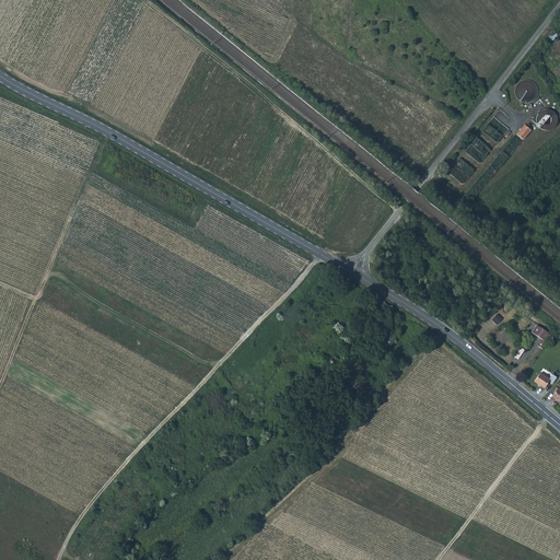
[(536,121),(540,121),(540,128),(553,129),(556,112),(537,109),(536,121)]
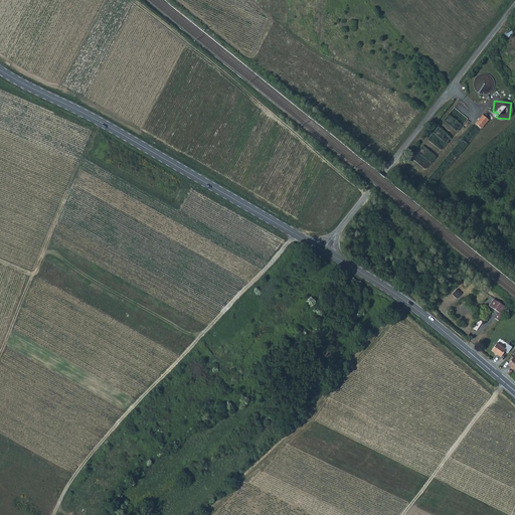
[(488,120),(483,115),(476,124),(481,128),(488,120)]
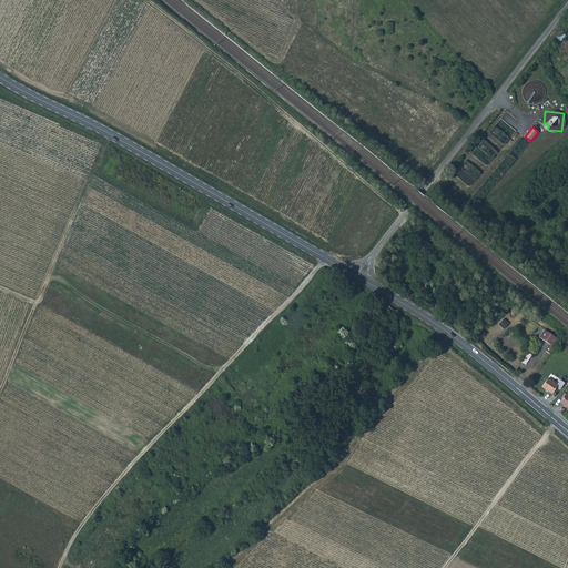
[(503,318),(498,324),(504,328),(508,323),(503,318)]
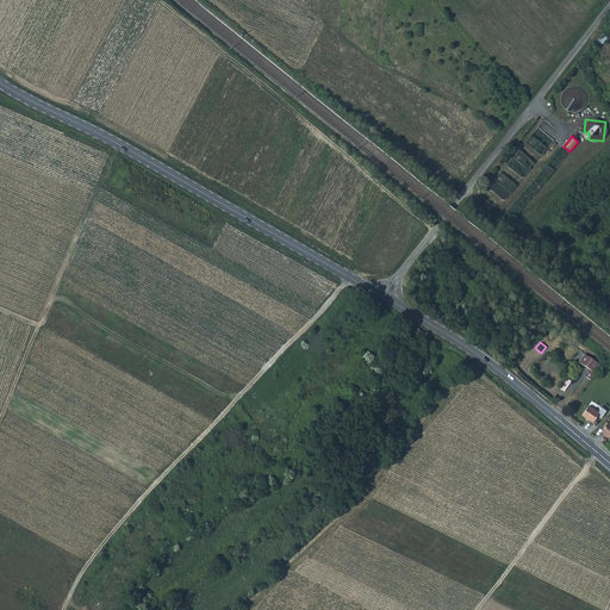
[(598,363),(584,355),(580,362),(592,369),(593,371),(598,363)]
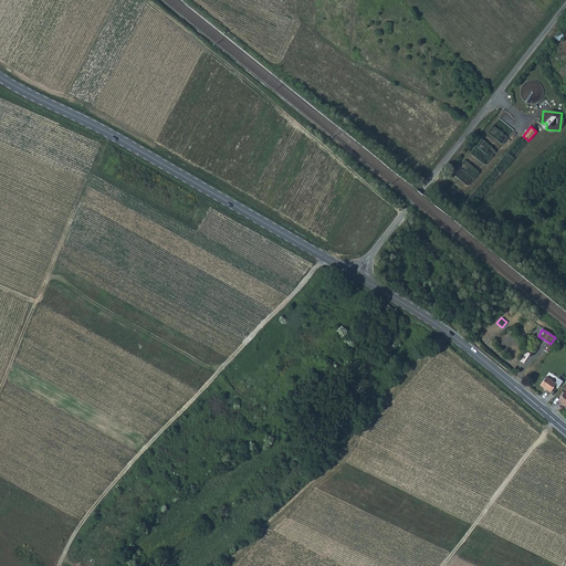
[(557,338),(555,337),(551,344),(549,343),(545,349),(548,352),(557,338)]
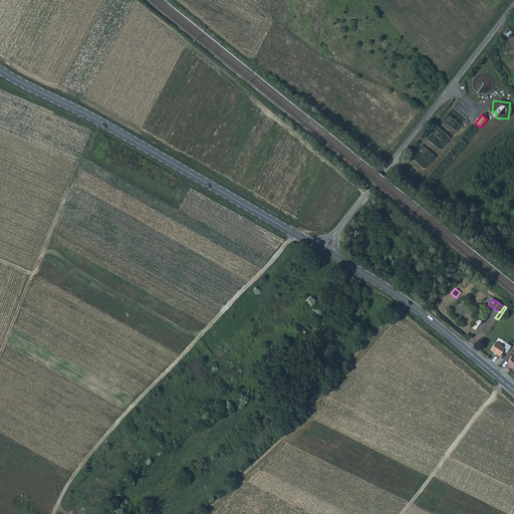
[(479,318),(472,328),(475,330),(481,320),(479,318)]
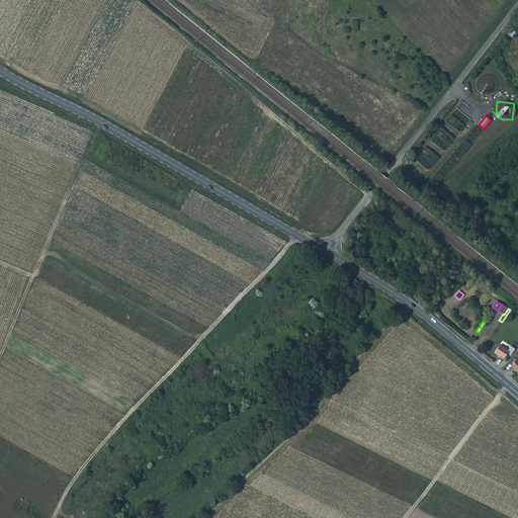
[(497,343),(492,351),(504,358),(509,351),(497,343)]
